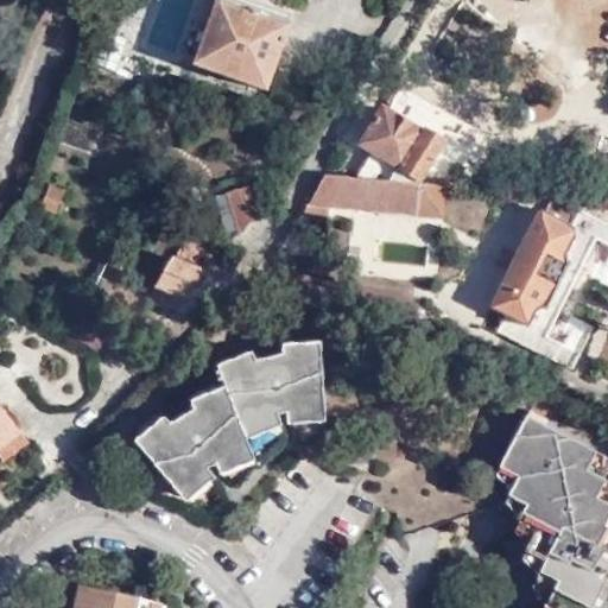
[(291,19),(236,0),(215,0),(196,63),(268,89),(291,19)]
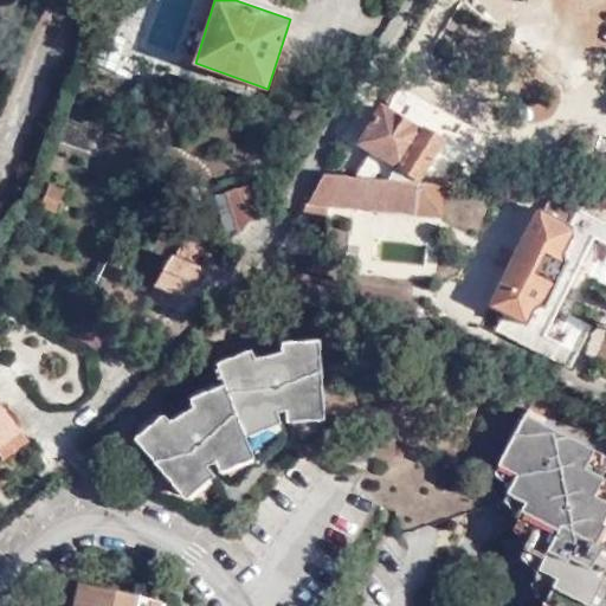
[(416,130),(379,105),(358,141),(393,162),(416,176),(438,139),(419,127),(416,130)]
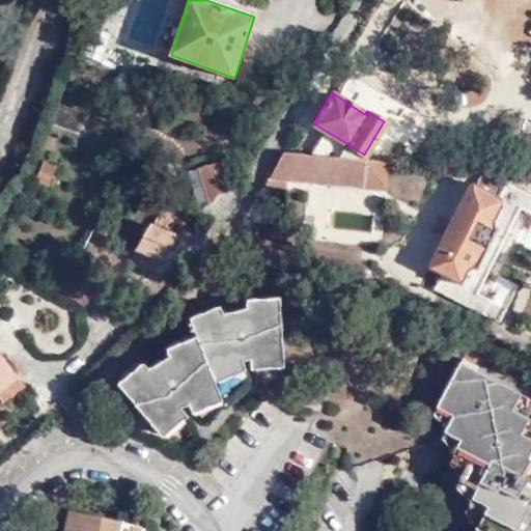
[(337,156),(281,149),(271,167),(259,187),(284,189),(285,177),(385,188),(388,162),(361,159),(364,155),(344,142),(337,156)]
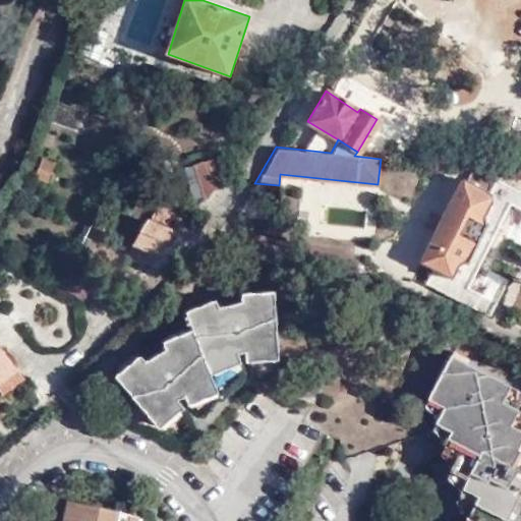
[(208,189),(212,186),(229,181),(221,152),(206,156),(192,160),(199,191),(208,189)]
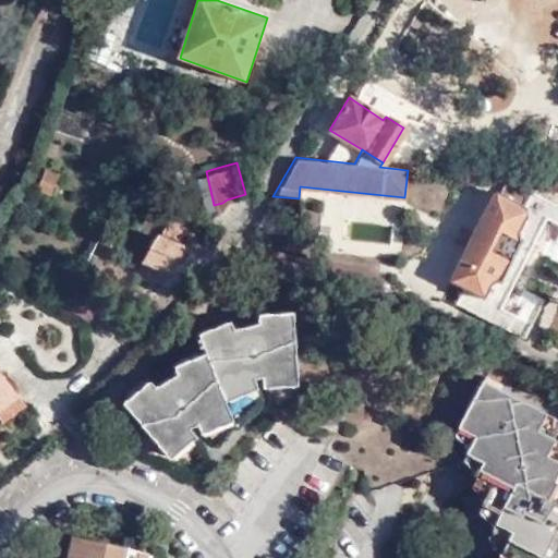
[(533,182),(499,179),(494,189),(448,282),(463,289),(457,302),(526,336),(533,322),(500,306),(543,218),(557,225),(557,203),(540,194),(529,190),(533,182)]
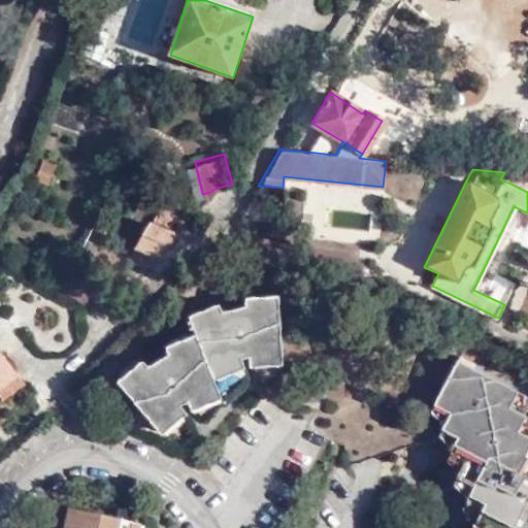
[(36,179),(47,185),(51,175),(39,171),(36,179)]
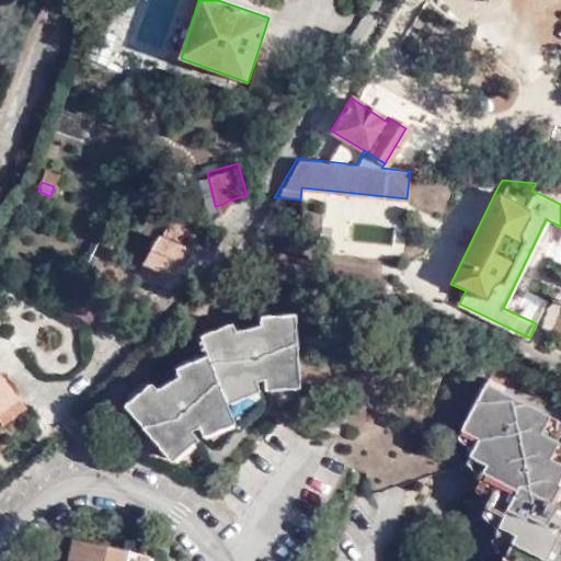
[(191,228),(161,216),(141,260),(174,273),(191,228)]
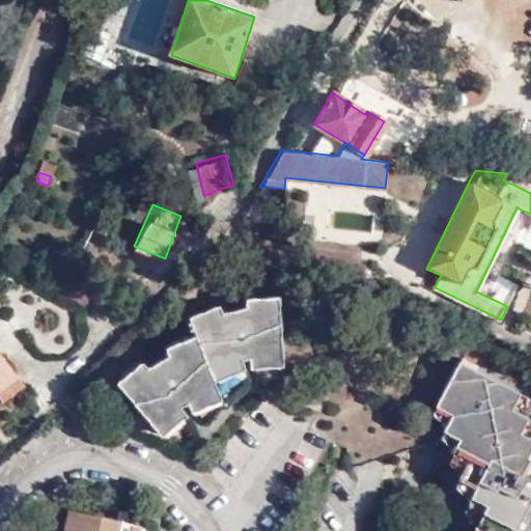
[(99,218),(68,270),(81,276),(104,241),(105,241),(113,226),(99,218)]
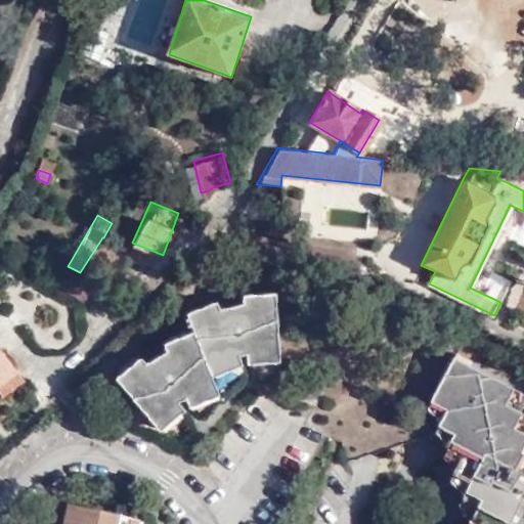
[(87,304),(96,282),(66,269),(56,291),(87,304)]
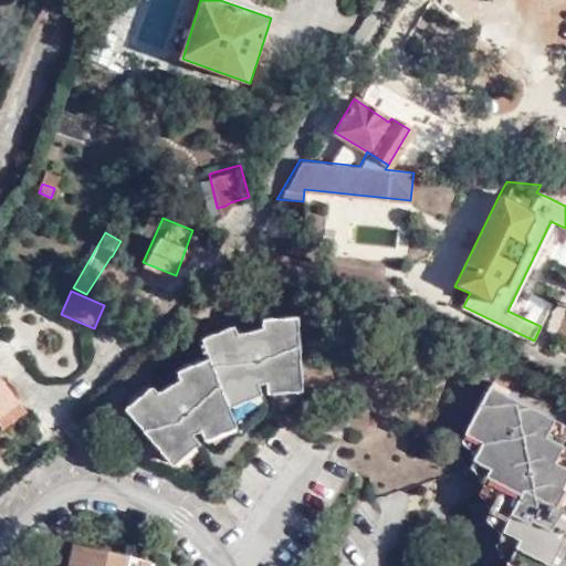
[(139,425),(159,447),(167,456),(192,435),(190,430),(202,426),(205,430),(233,418),(226,399),(259,388),(257,381),(266,378),(269,385),(299,380),(295,314),(263,318),(264,323),(239,331),(231,324),(201,336),(207,355),(177,369),(179,377),(157,390),(150,385),(125,407),(139,425)]
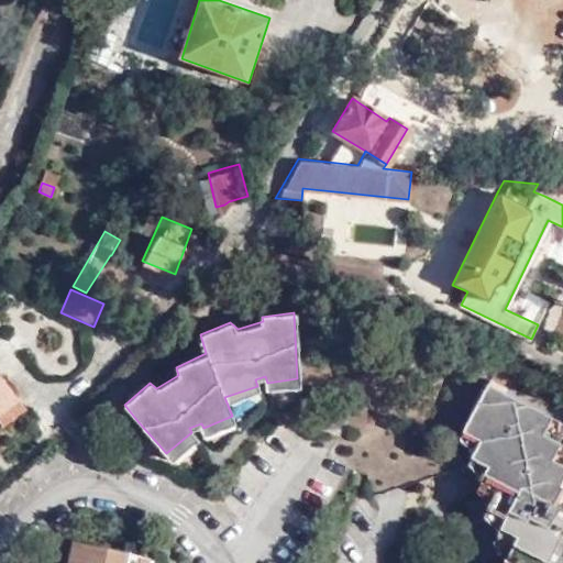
[(349,407),(334,435),(328,450),(356,463),(363,466),(366,475),(372,492),(377,489),(460,462),(476,472),(475,477),(493,487),(484,504),(500,512),(494,528),(509,538),(503,553),(518,562),(562,562),(562,412),(473,368),(349,407)]
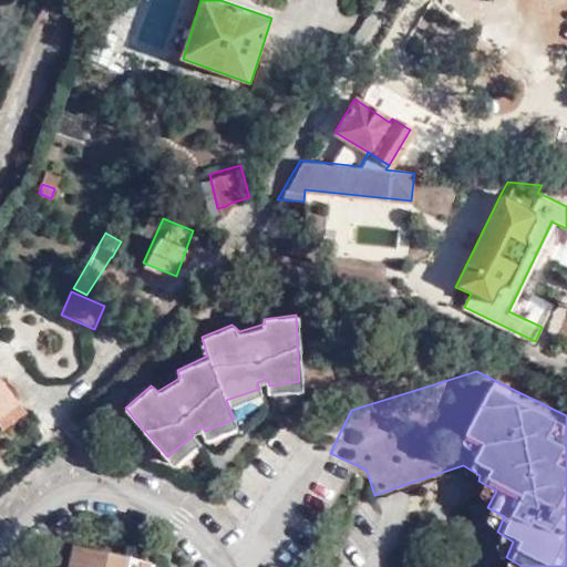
[(0,405),(13,395),(0,379),(0,405)]
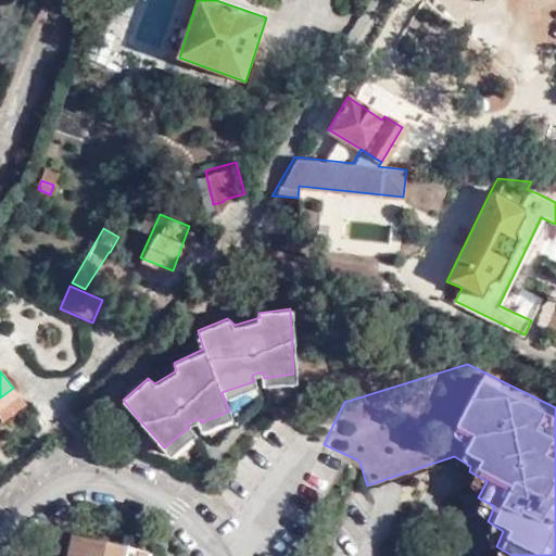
[(13,388),(0,397),(0,413),(21,395),(13,388)]
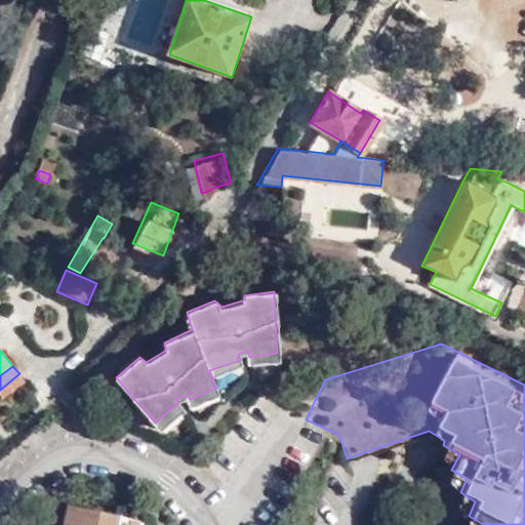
[(133,423),(148,414),(129,394),(117,405),(133,423)]
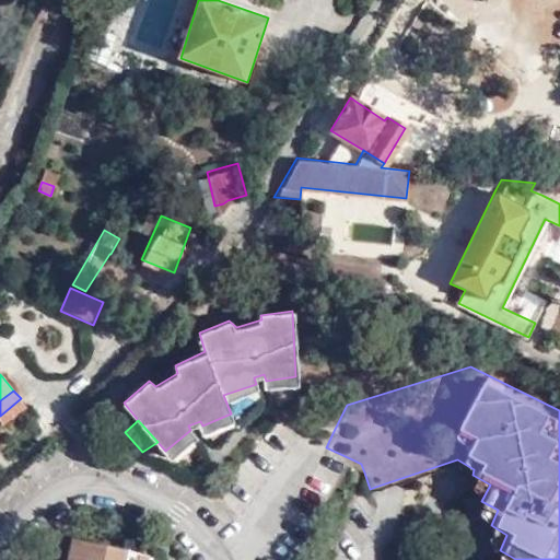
[(133,559),(137,552),(71,538),(66,559),(133,559)]
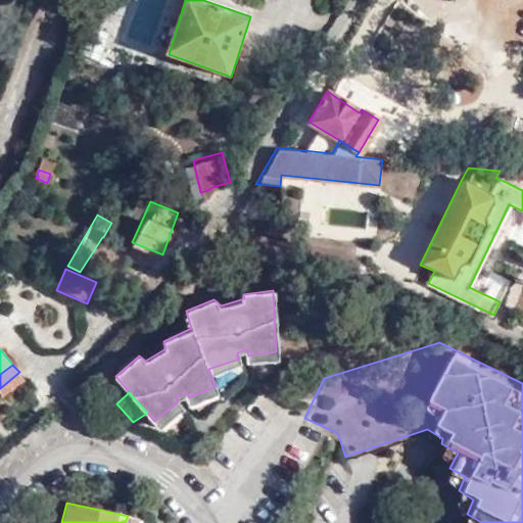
All buildings are outlined.
